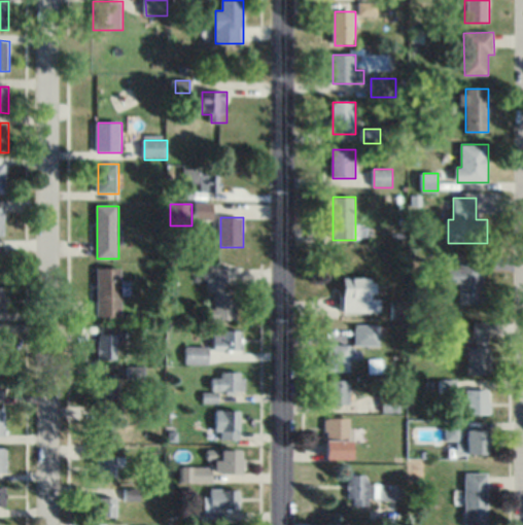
[(486,253),(461,253),(461,270),(451,270),(452,284),(460,284),(461,305),(486,305),(486,253)]
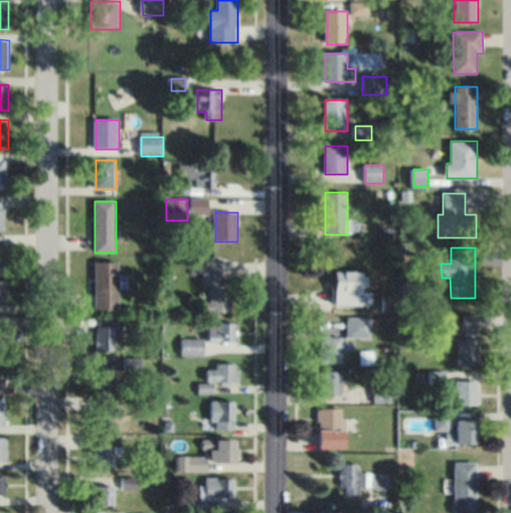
[(222,284),(222,262),(204,262),(204,287),(208,287),(208,313),(231,313),(231,284),(222,284)]
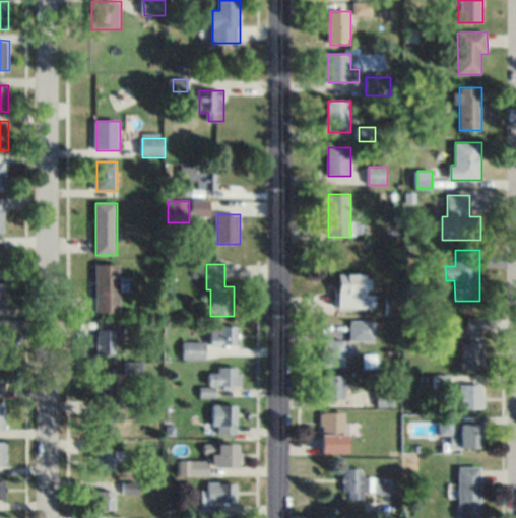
[(121,265),(97,265),(97,313),(121,313),(121,265)]
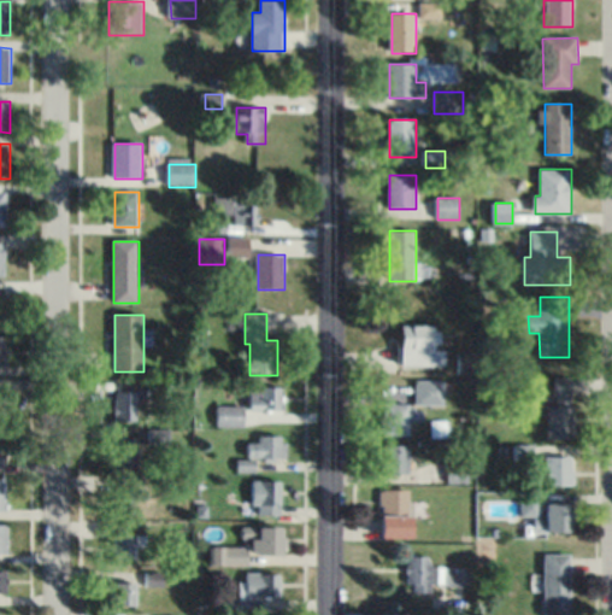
[(404,324),(404,367),(446,367),(446,350),(440,350),(440,324),(404,324)]
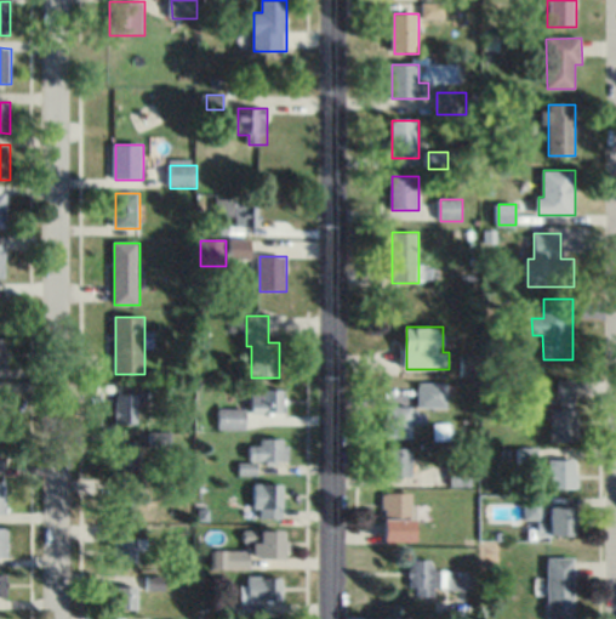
[(553,443),(580,443),(580,380),(553,380),(553,443)]
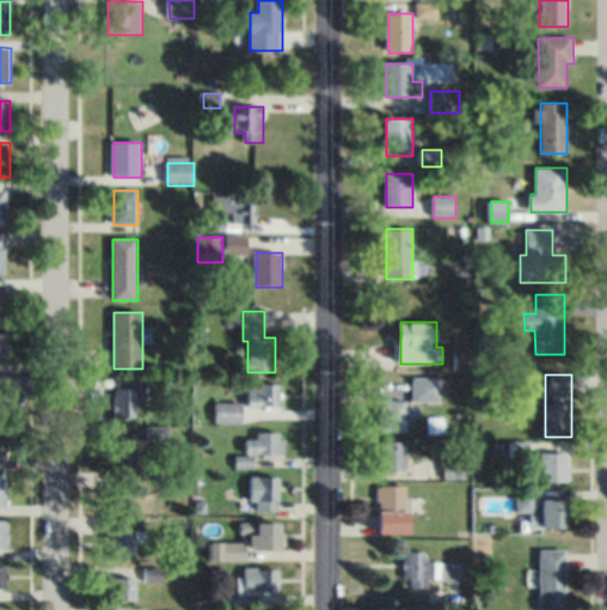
[(442,378),(414,378),(414,403),(442,403),(442,378)]
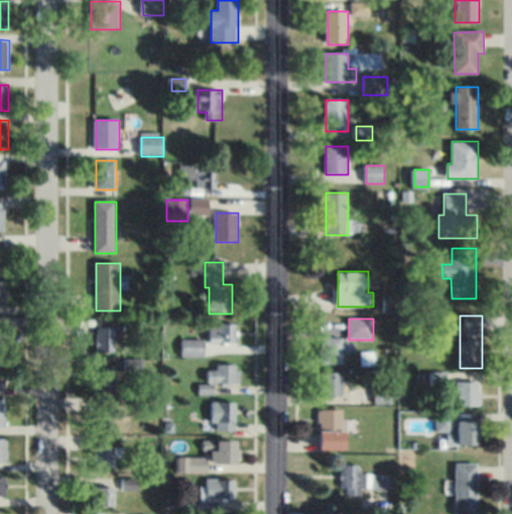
[(122,319),(97,319),(97,353),(116,353),(116,336),(122,336),(122,319)]
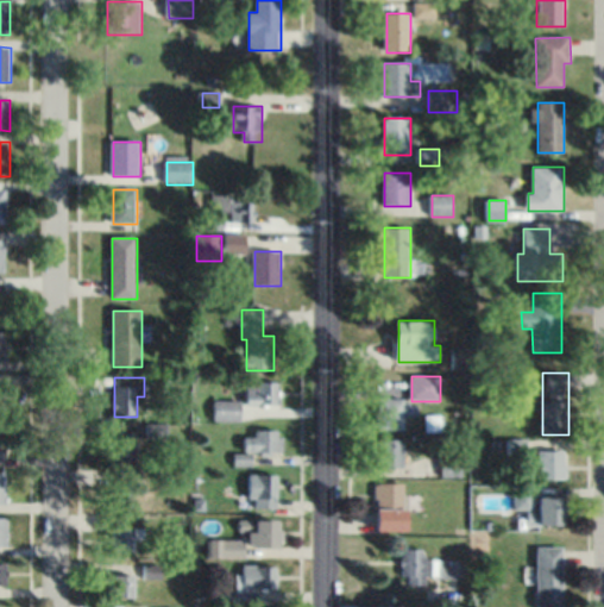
[(247,382),(247,405),(281,405),(281,382),(247,382)]
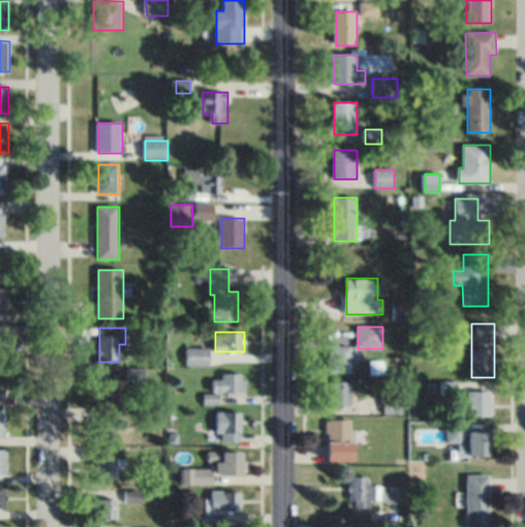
[(353,373),(353,346),(332,346),(332,373),(353,373)]
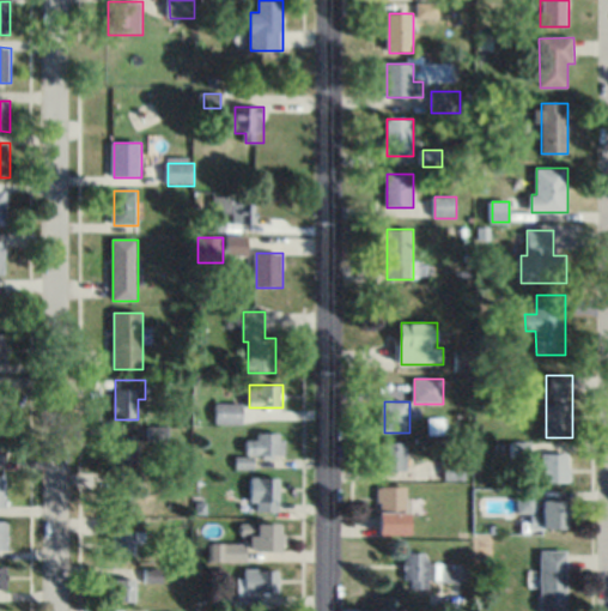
[(244,404),(216,404),(216,424),(244,424),(244,404)]
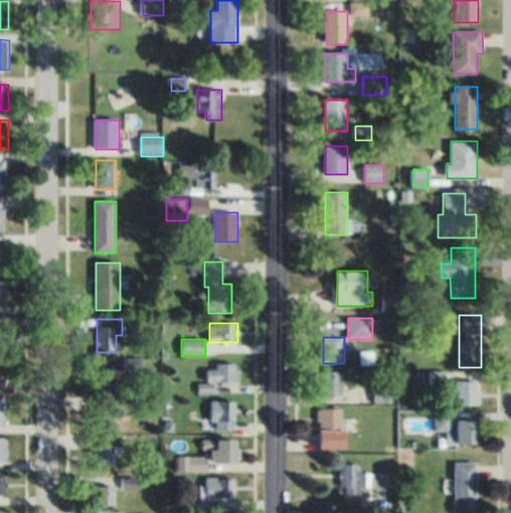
[(215,384),(239,384),(239,366),(207,365),(207,384),(199,384),(198,394),(215,394),(215,384)]
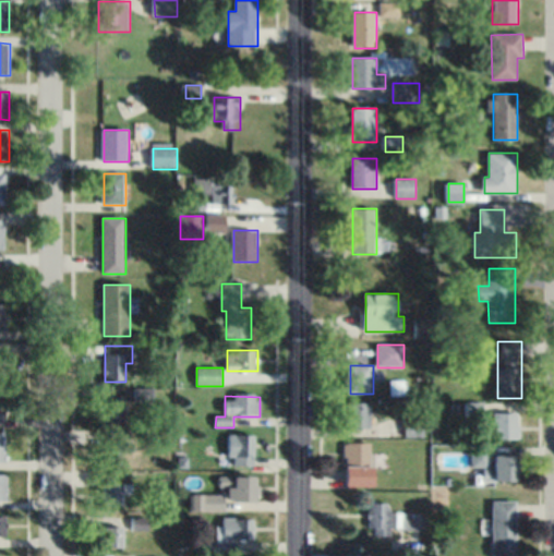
[(125,424),(125,398),(105,398),(105,424),(125,424)]
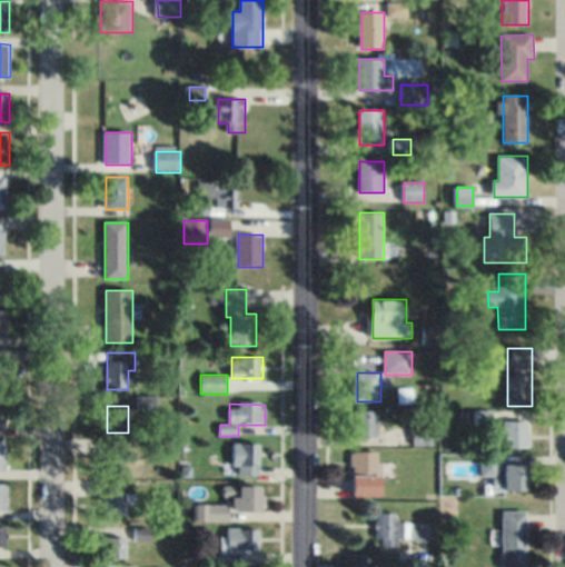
[(356,438),(380,438),(380,411),(356,411),(356,438)]
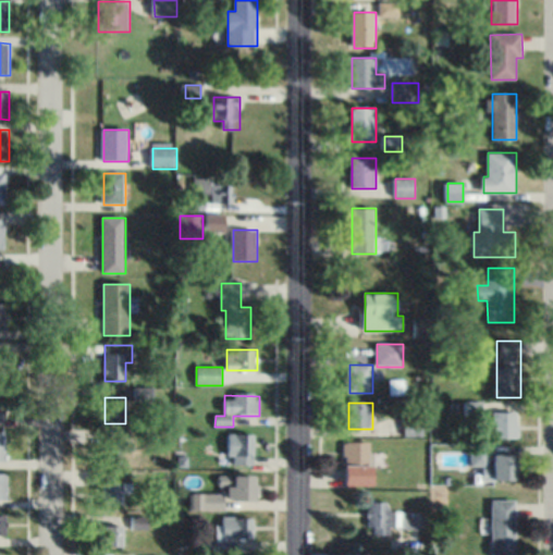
[(493,440),(519,440),(519,414),(493,414),(493,440)]
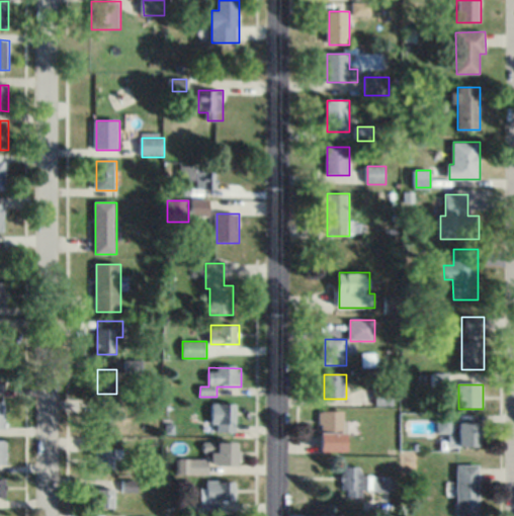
[(378,405),(394,405),(394,391),(378,391),(378,405)]
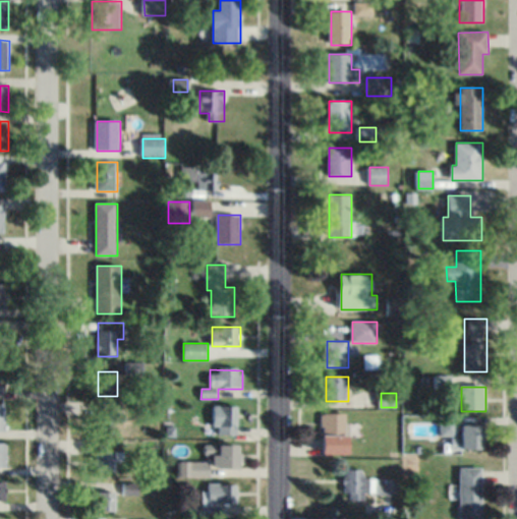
[(125,423),(125,414),(115,414),(115,406),(97,406),(97,433),(117,433),(117,423),(125,423)]
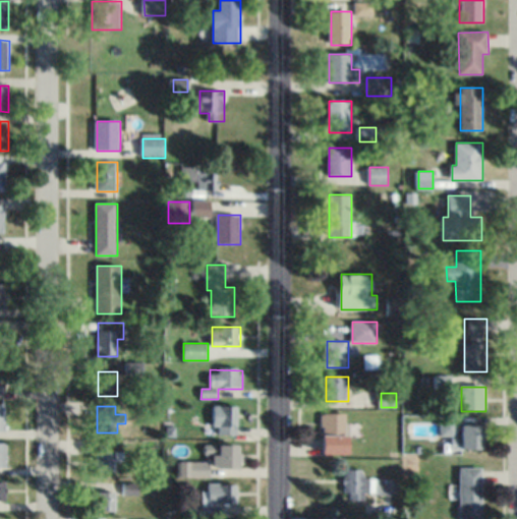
[(214,435),(239,435),(239,406),(214,406),(214,435)]
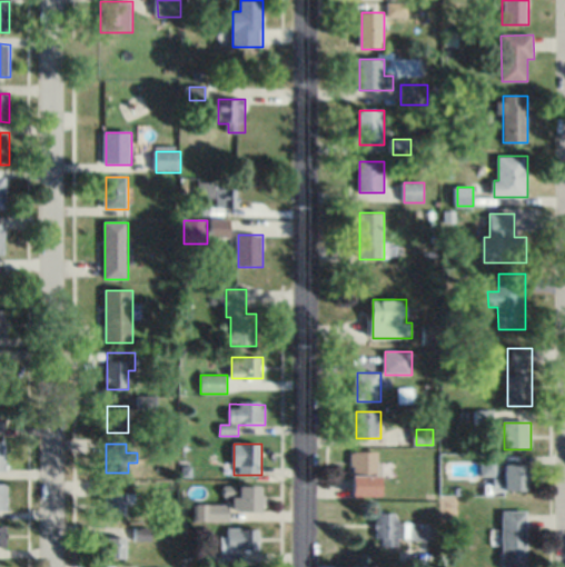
[(383,453),(354,453),(355,497),(383,497),(383,453)]
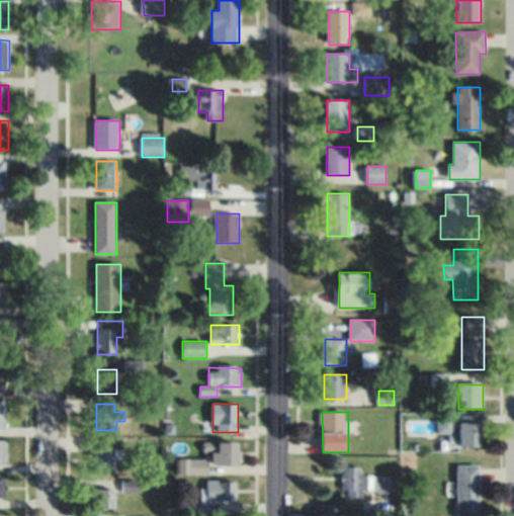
[(484,447),(484,424),(460,424),(460,447),(484,447)]
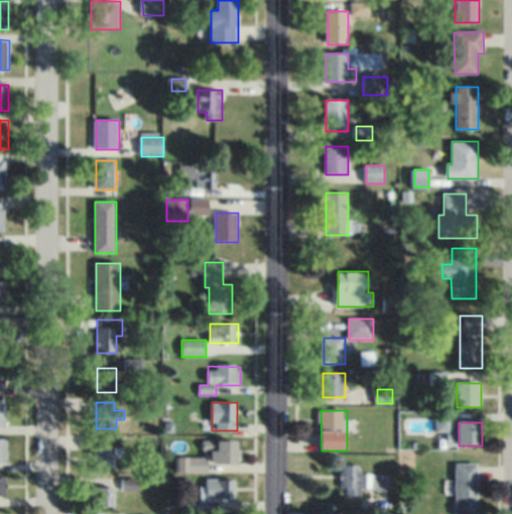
[(8,439),(0,438),(0,464),(8,464),(8,439)]
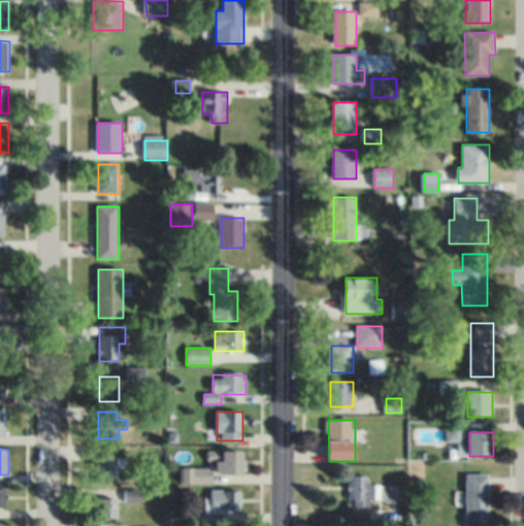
[(219,475),(247,475),(247,452),(219,452),(219,475)]
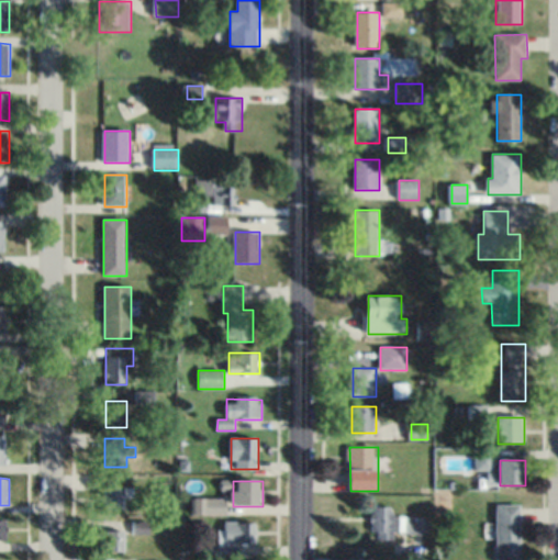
[(135,497),(135,488),(104,488),(104,510),(126,510),(126,497),(135,497)]
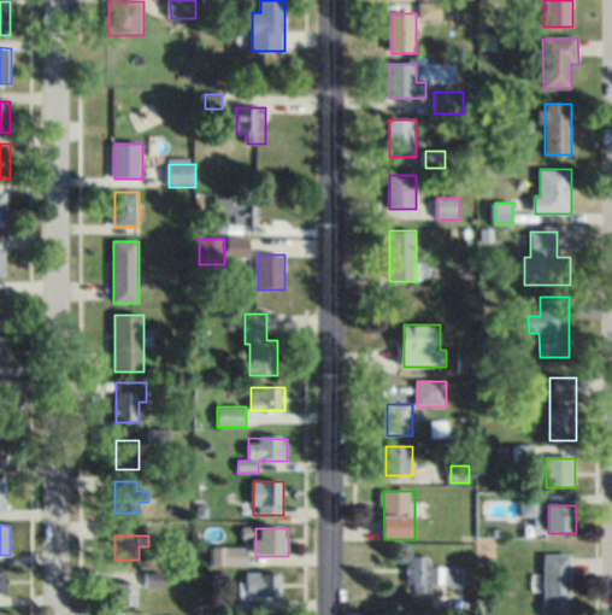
[(249,548),(213,548),(213,566),(249,566),(249,548)]
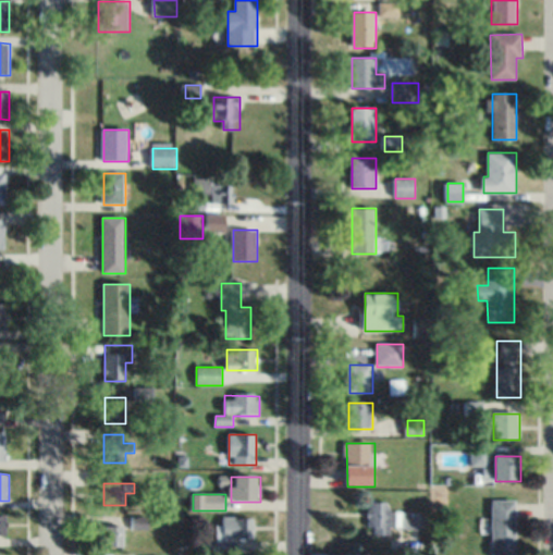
[(517,554),(517,502),(493,502),(493,554),(517,554)]
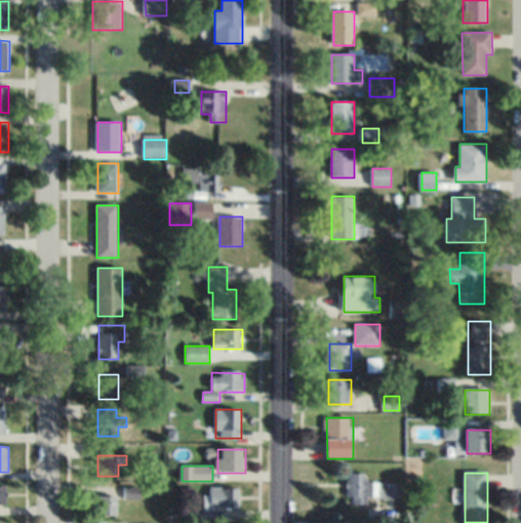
[(372,505),(372,485),(368,485),(368,474),(351,474),(351,505),(372,505)]
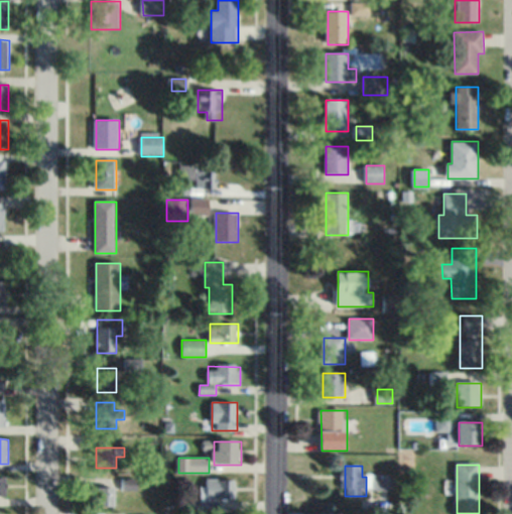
[(137,488),(136,480),(126,480),(126,489),(137,488)]
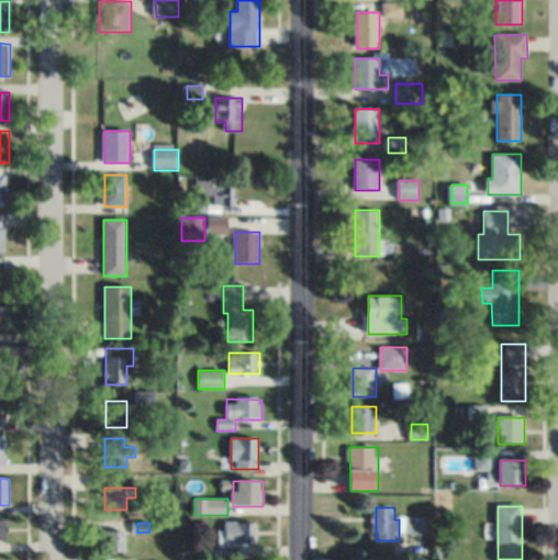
[(258,524),(225,524),(225,546),(258,546),(258,524)]
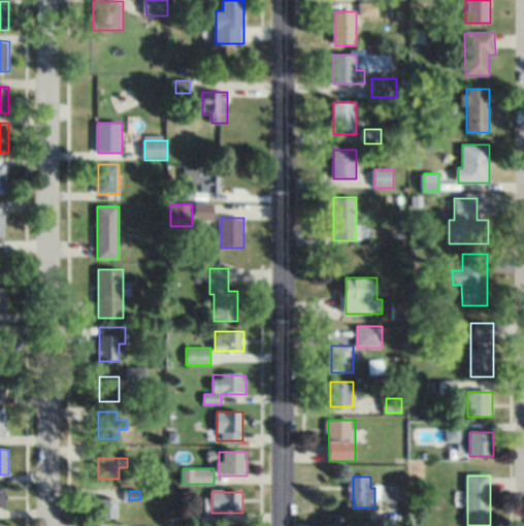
[(99,498),(99,519),(118,519),(118,498),(99,498)]
